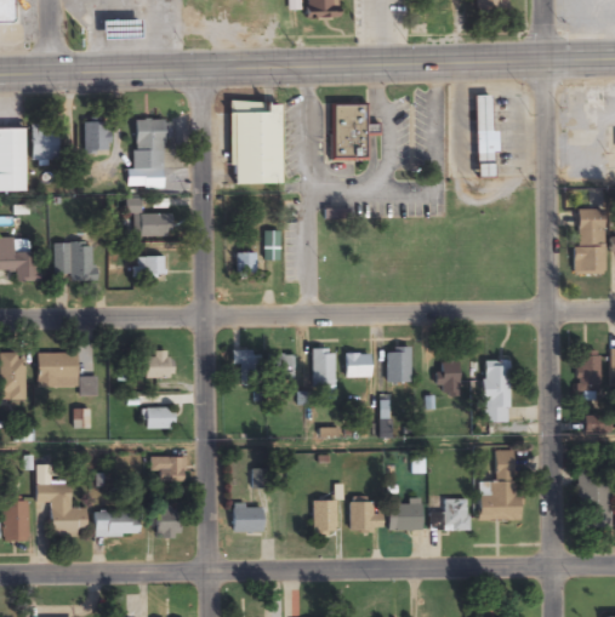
[(0,0),(0,23),(12,23),(12,0),(0,0)]
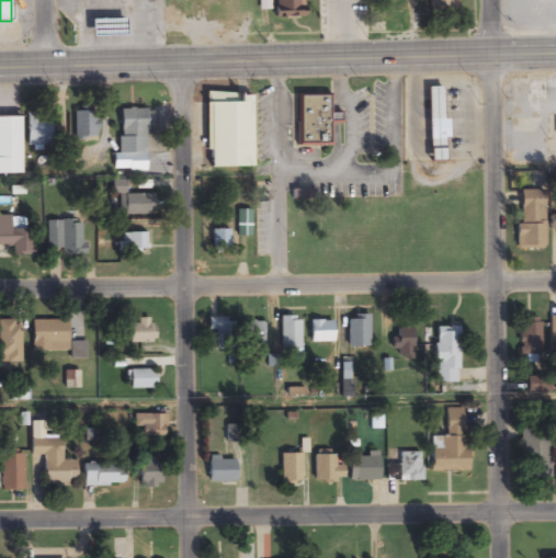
[(218,0),(218,12),(237,12),(237,0),(218,0)]
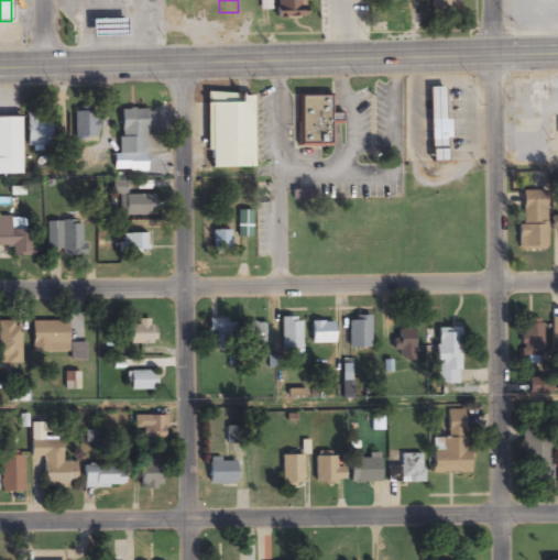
[(279,0),(280,14),(306,14),(306,0),(279,0)]
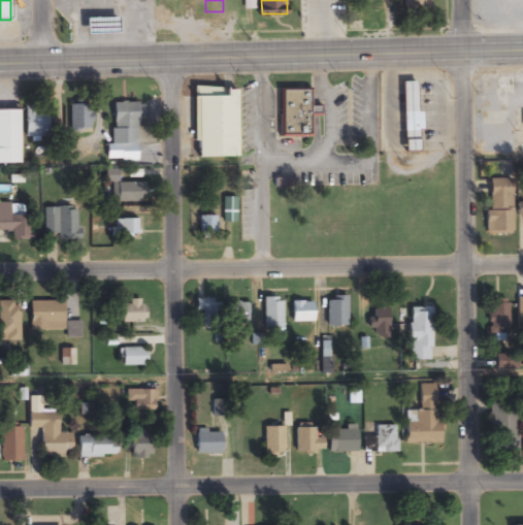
[(387,9),(386,0),(366,0),(366,9),(387,9)]
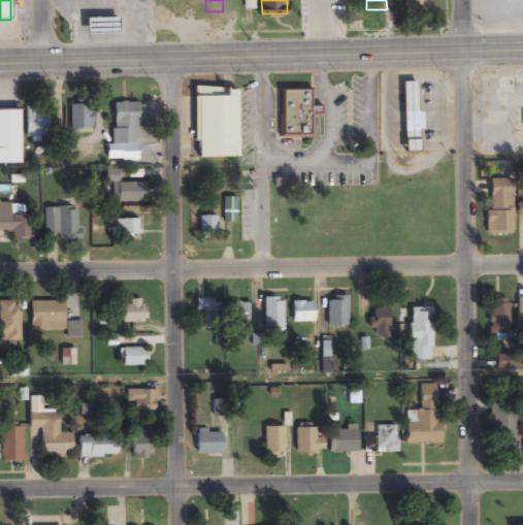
[(429,9),(429,0),(406,0),(406,9),(429,9)]
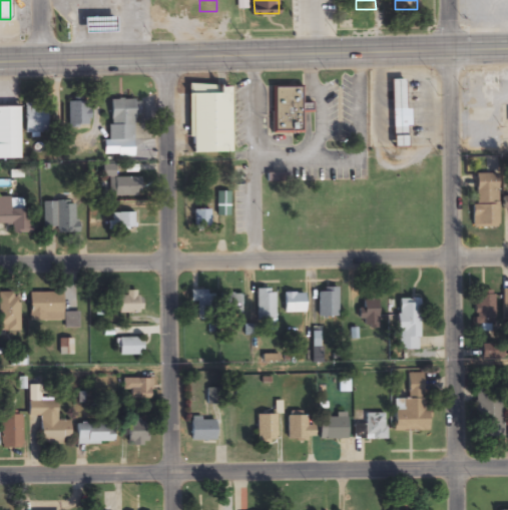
[(115,15),(82,15),(82,31),(115,31),(115,15)]
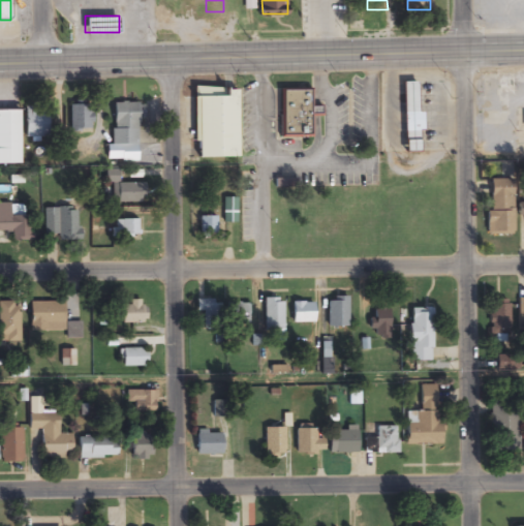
[(405,150),(423,150),(422,80),(404,80),(405,150)]
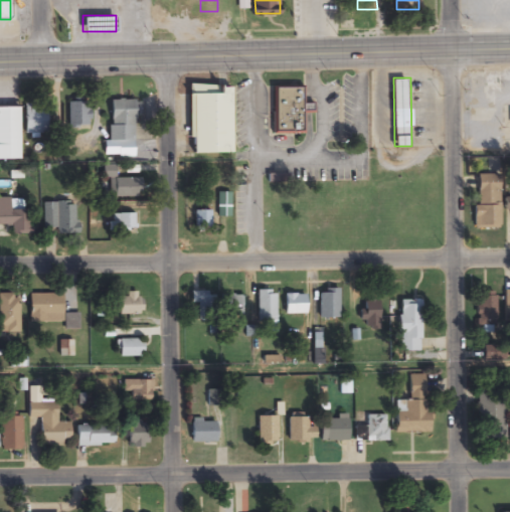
[(234,83),(192,83),(192,152),(235,152),(234,83)]
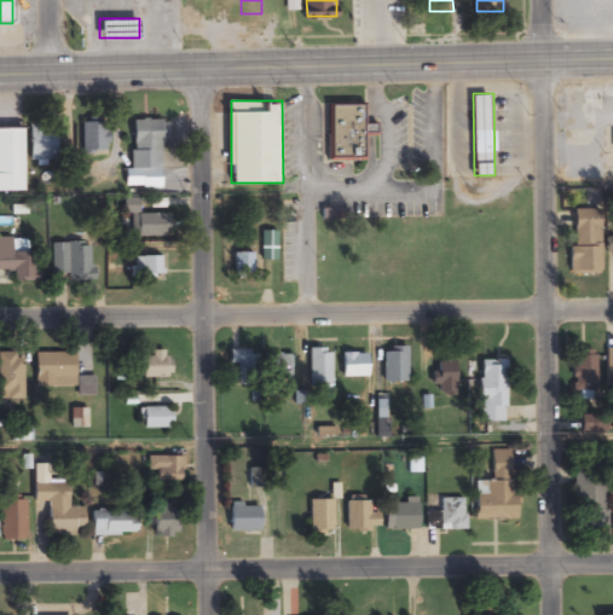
[(329,103),(329,160),(368,160),(368,134),(380,134),(380,122),(365,122),(365,103),(329,103)]
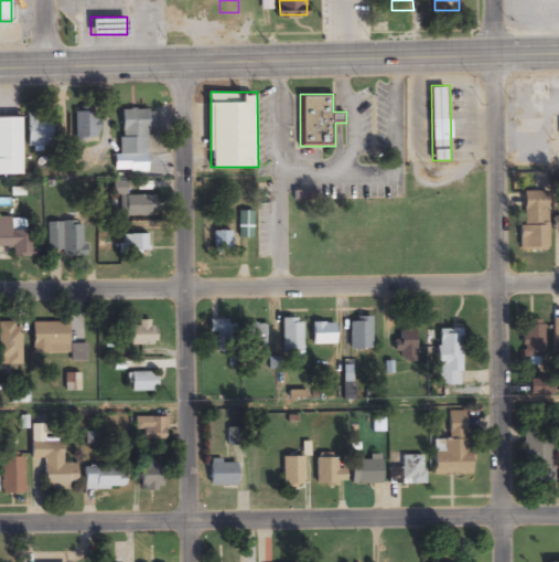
[(122,152),(152,152),(152,107),(122,107),(122,152)]
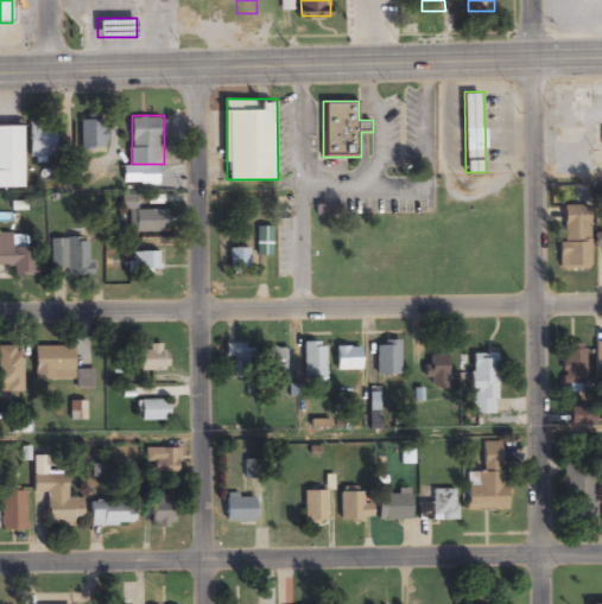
[(83,118),(83,148),(109,148),(109,118),(83,118)]
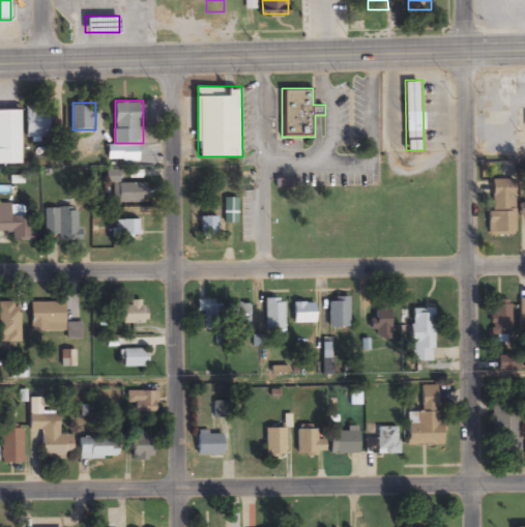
[(52,105),(29,105),(29,139),(52,139),(52,105)]
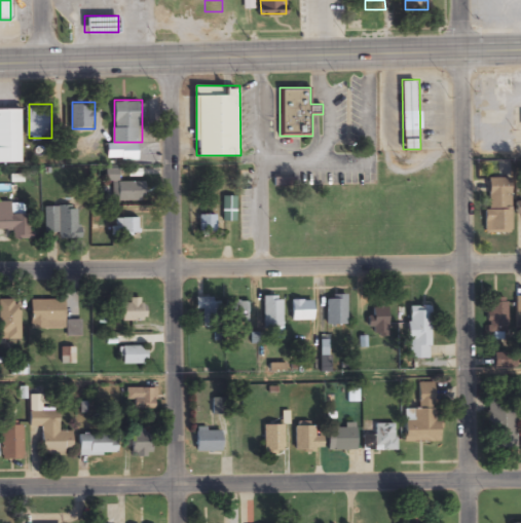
[(0,159),(22,160),(21,107),(0,106),(0,159)]
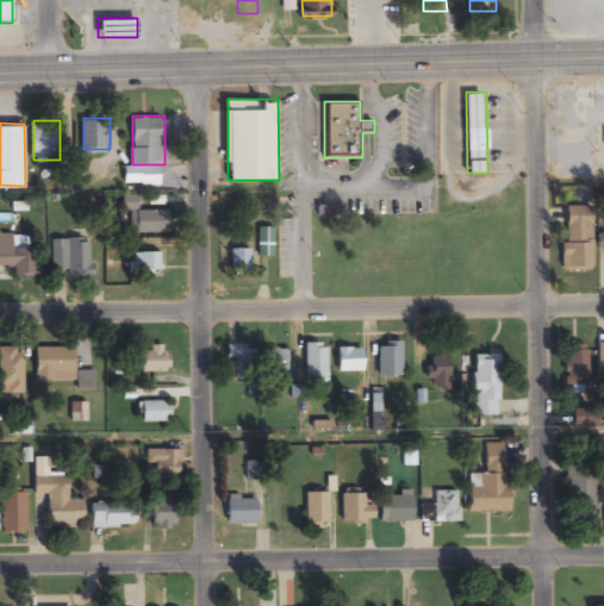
[(132,229),(170,229),(170,208),(141,208),(141,197),(132,197),(132,229)]
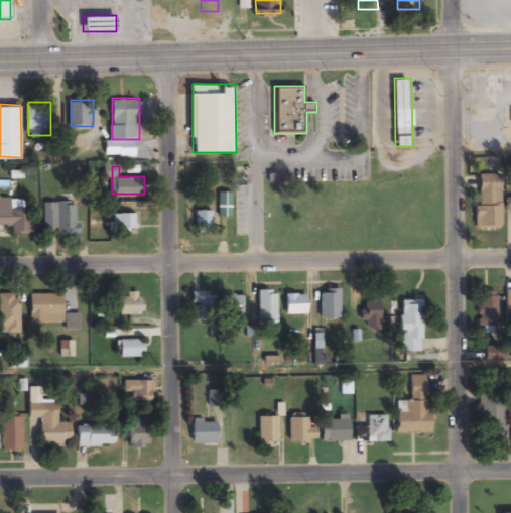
[(503,226),(503,173),(480,173),(481,205),(477,205),(477,227),(503,226)]
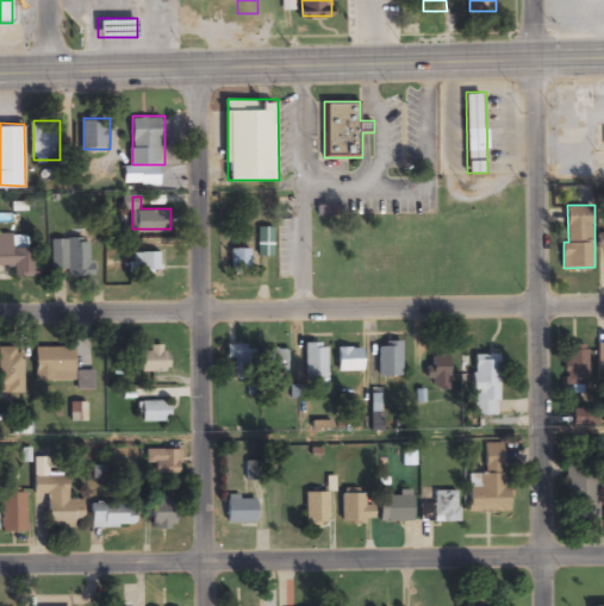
[(38,275),(38,241),(16,241),(17,232),(0,231),(0,264),(17,264),(17,275),(38,275)]
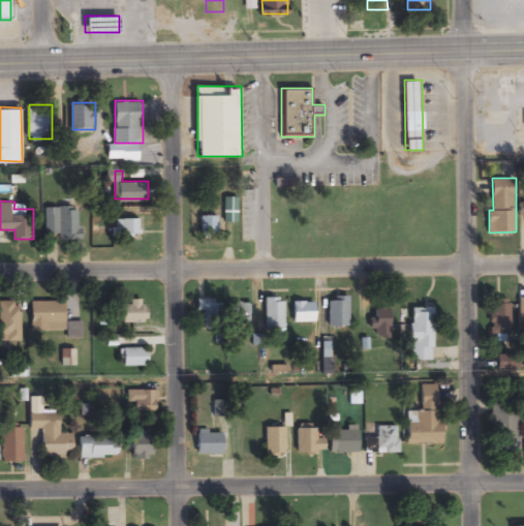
[(49,206),(49,233),(63,233),(63,239),(83,239),(83,206),(49,206)]
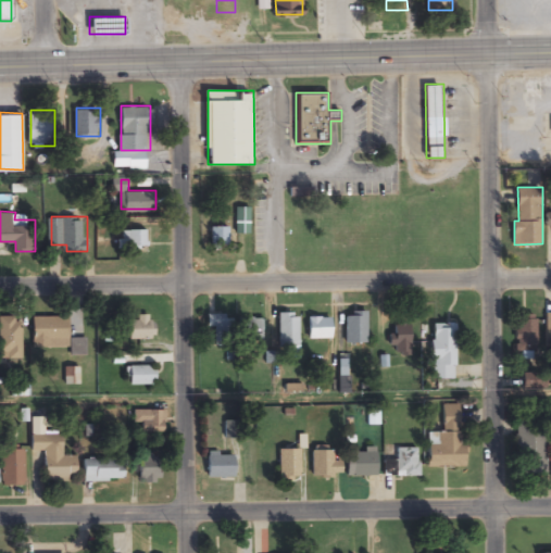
[(230,243),(230,226),(213,226),(213,243),(230,243)]
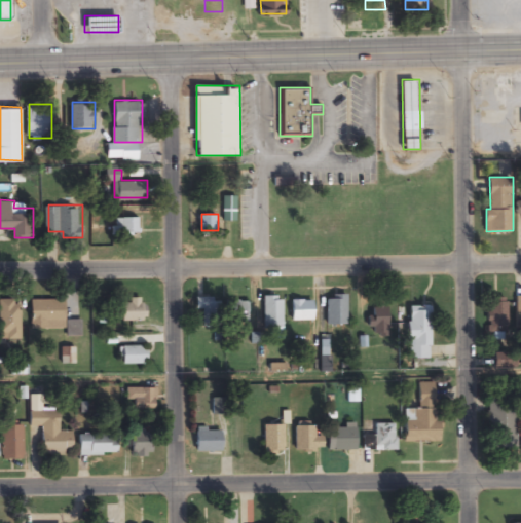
[(142,217),(119,217),(119,234),(142,234),(142,217)]
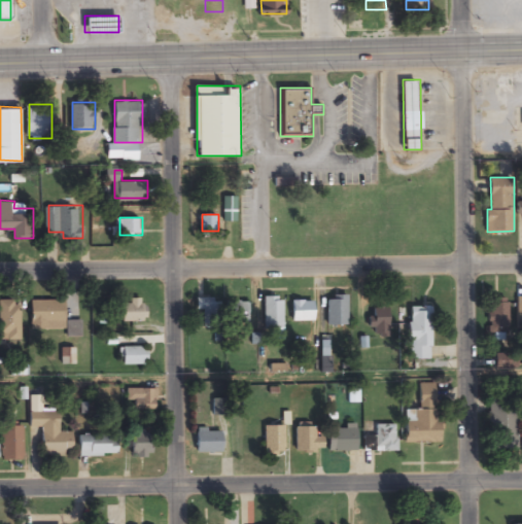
[(329,324),(350,324),(350,294),(329,294),(329,324)]
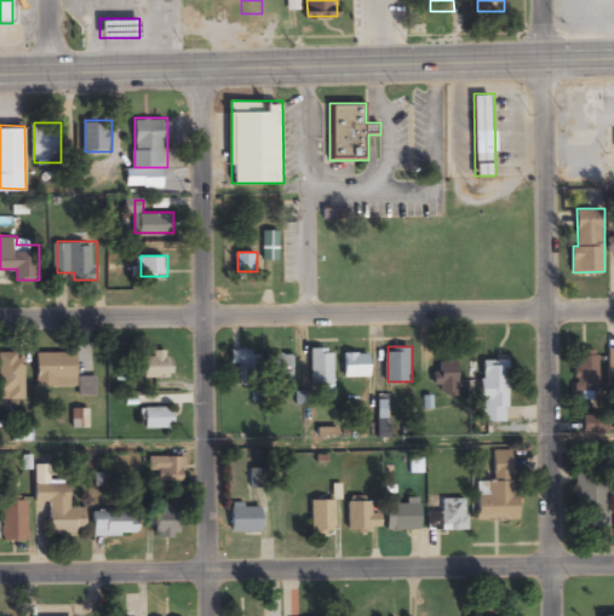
[(337,383),(337,347),(314,347),(314,383),(337,383)]
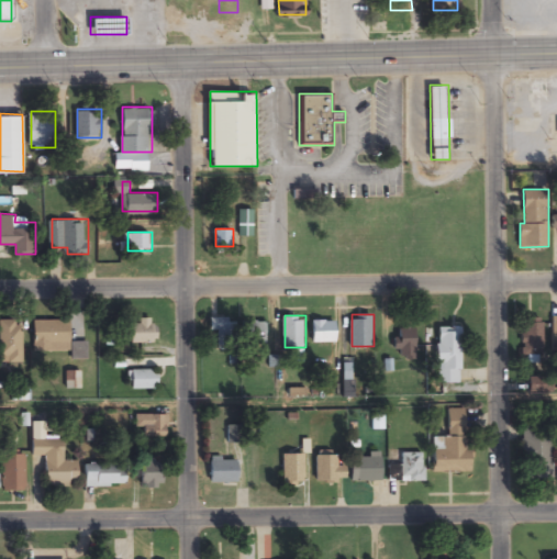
[(212,330),(220,330),(220,341),(233,341),(233,316),(212,316),(212,330)]
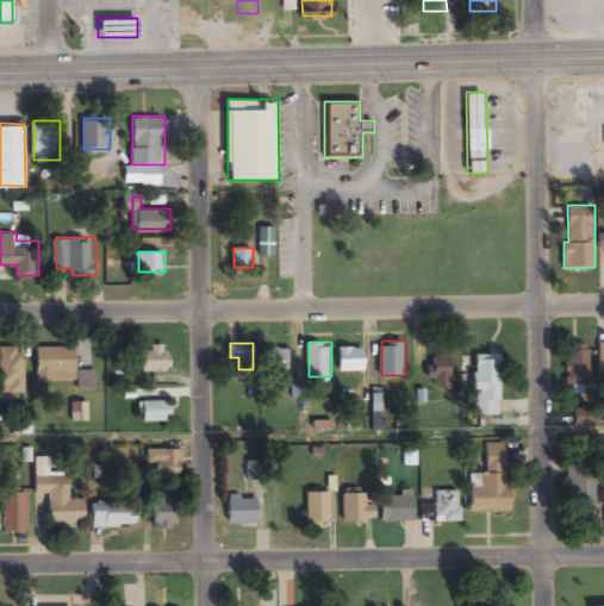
[(591,381),(591,343),(570,343),(570,381),(591,381)]
